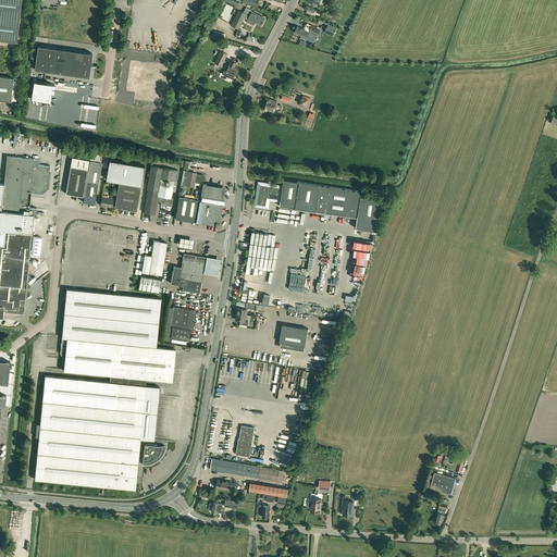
[(0,0),(0,40),(17,42),(21,9),(21,0),(0,0)]
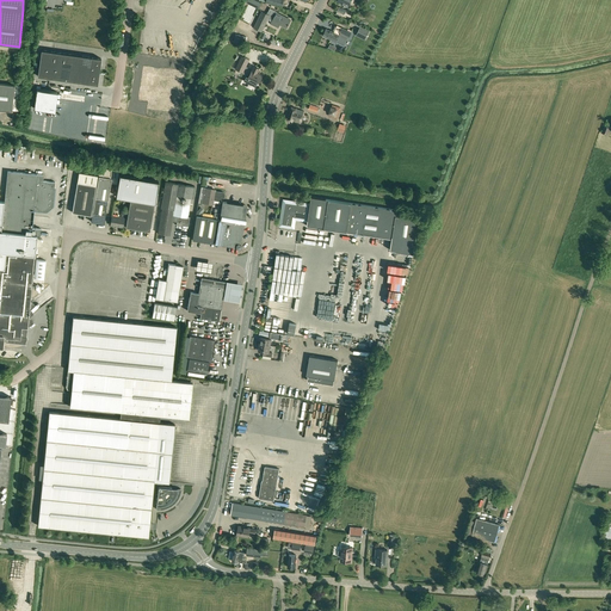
[(335,14),(350,20),(352,16),(345,13),(346,10),(339,6),(335,14)]
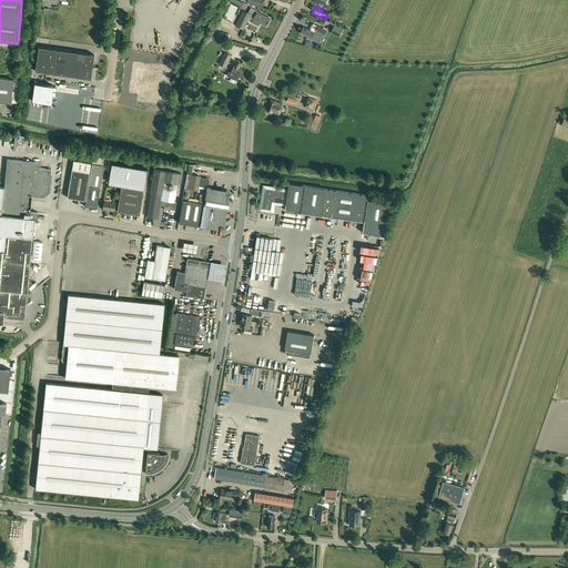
[(251,9),(249,13),(244,11),(237,26),(244,29),(250,18),(254,20),(252,22),(259,26),(261,22),(266,26),(270,19),(257,12),(259,11),(254,9),(251,8),(251,9)]
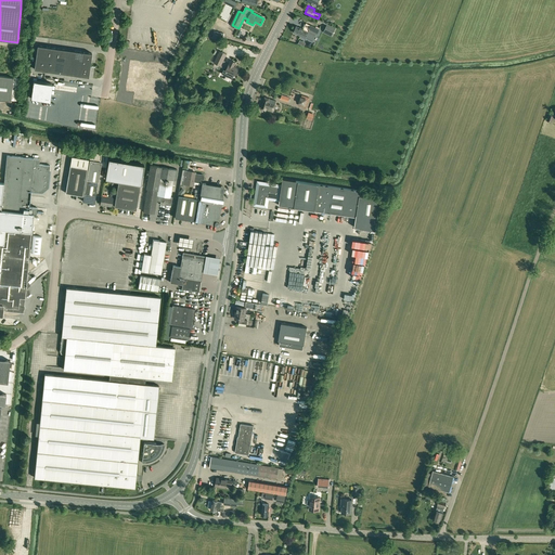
[(335,28),(327,24),(324,29),(332,34),(335,28)]
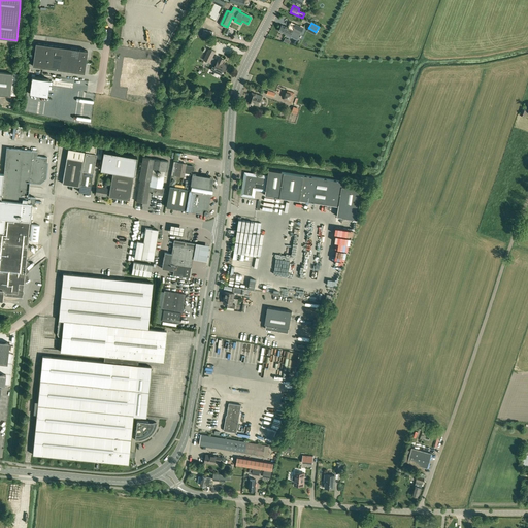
[(290,36),(290,35),(297,39),(300,32),(301,33),(303,28),(296,24),(293,30),(286,27),(283,25),(281,28),(279,30),(279,31),(287,34),(287,35),(289,36),(290,36)]
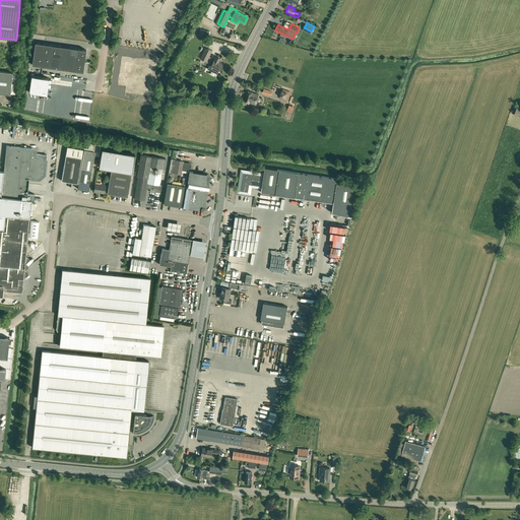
[(36,43),(31,65),(82,72),(86,50),(36,43)]
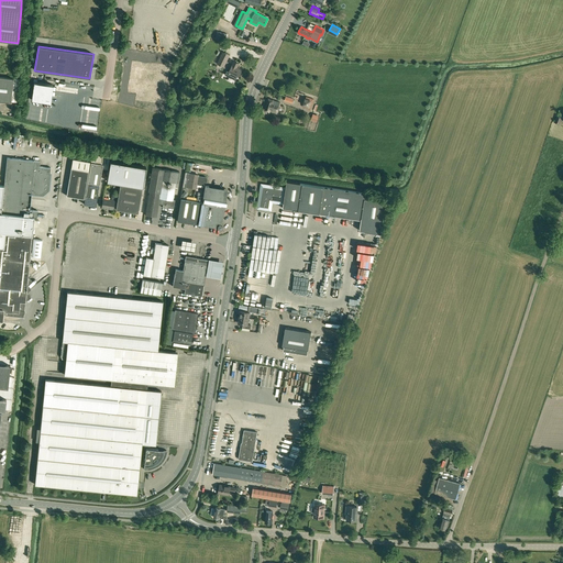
[(217,64),(224,67),(230,55),(223,52),(217,64)]
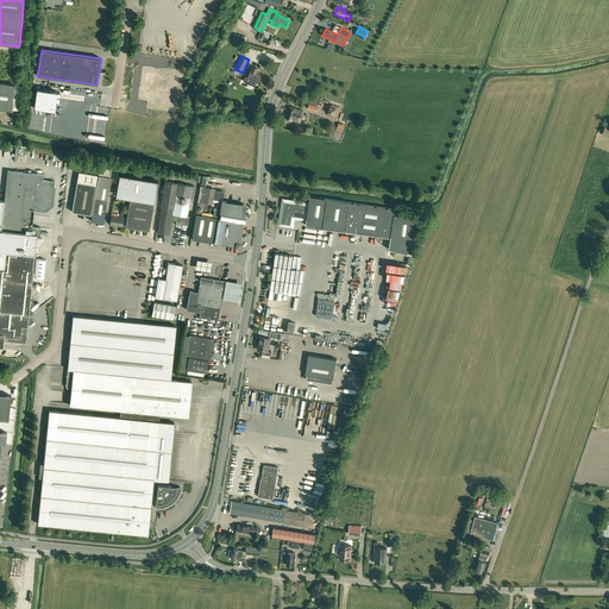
[(253,67),(248,79),(258,83),(262,76),(257,73),(258,69),(253,67)]
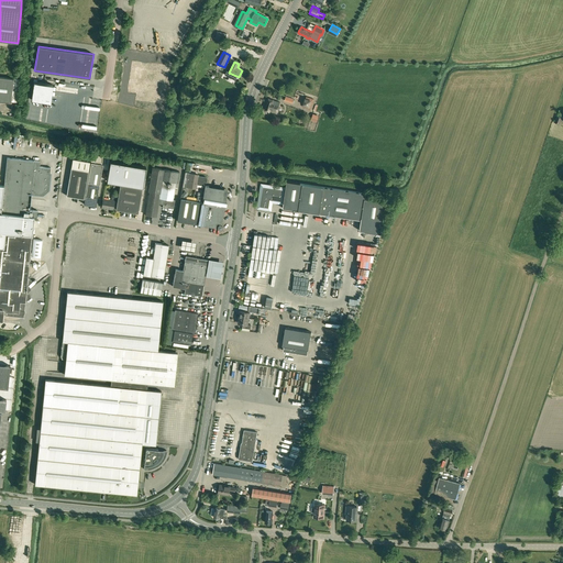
[(0,101),(12,102),(12,101),(14,79),(0,77),(0,101)]
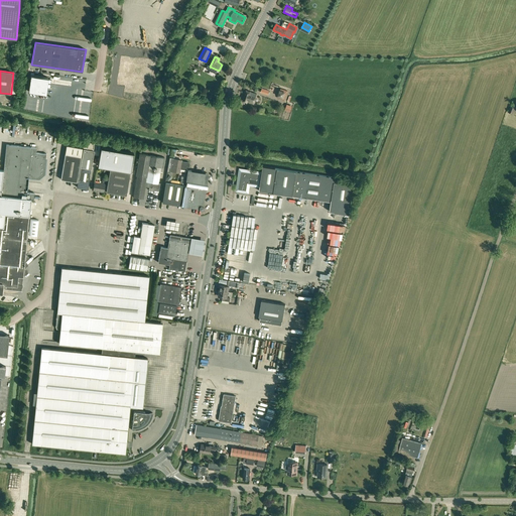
[(31,76),(28,92),(46,94),(48,78),(31,76)]
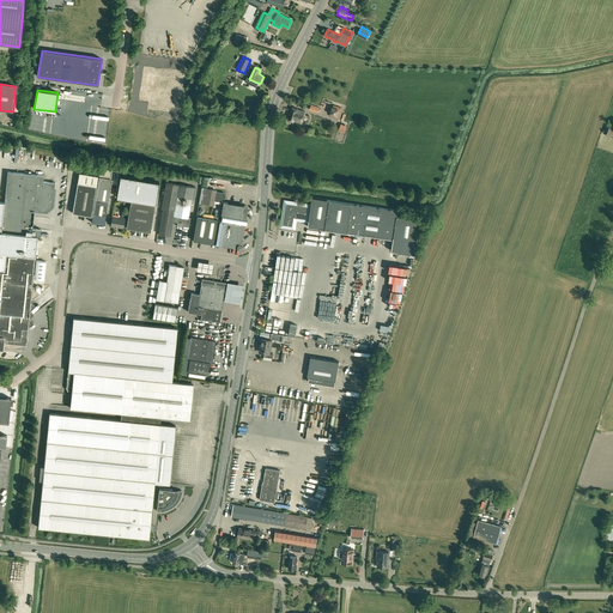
[(338,119),(341,108),(333,105),(331,116),(338,119)]
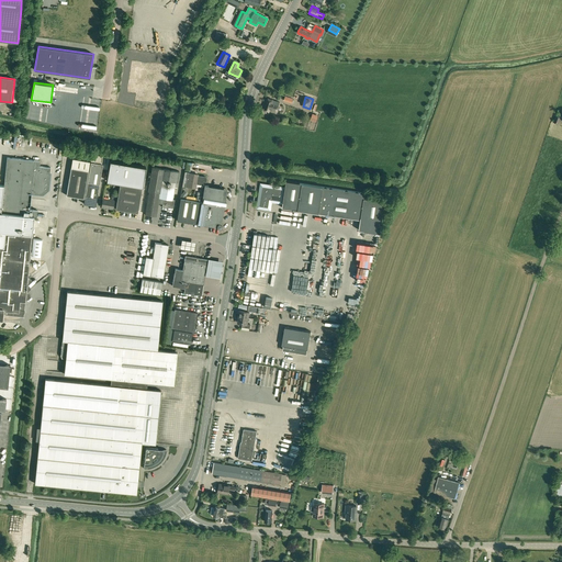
[(280,102),(273,101),(268,99),(265,110),(269,112),(269,111),(276,113),(280,102)]
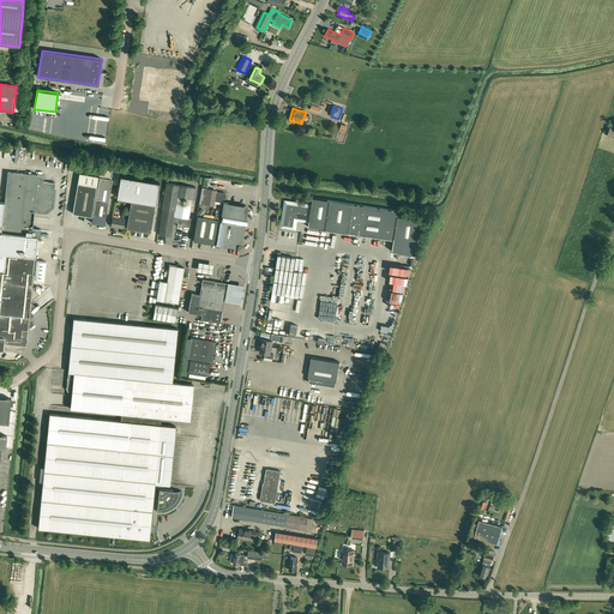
[(92,223),(104,226),(109,202),(112,184),(118,185),(119,174),(101,170),(97,188),(92,223)]
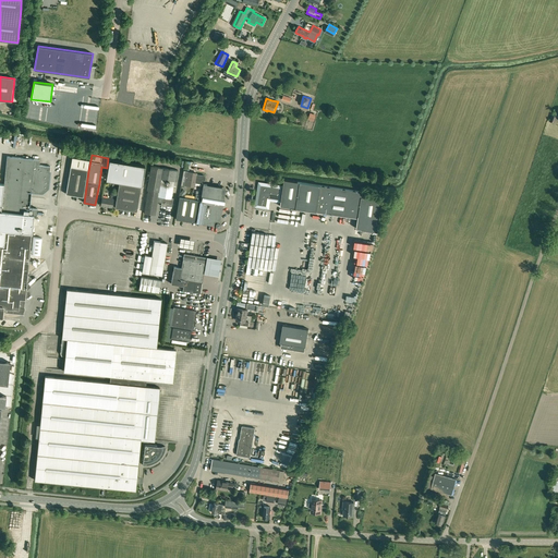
[(7,157),(1,211),(37,215),(37,209),(27,208),(28,192),(40,193),(40,192),(43,192),(46,190),(46,189),(48,189),(50,166),(39,165),(39,160),(7,157)]
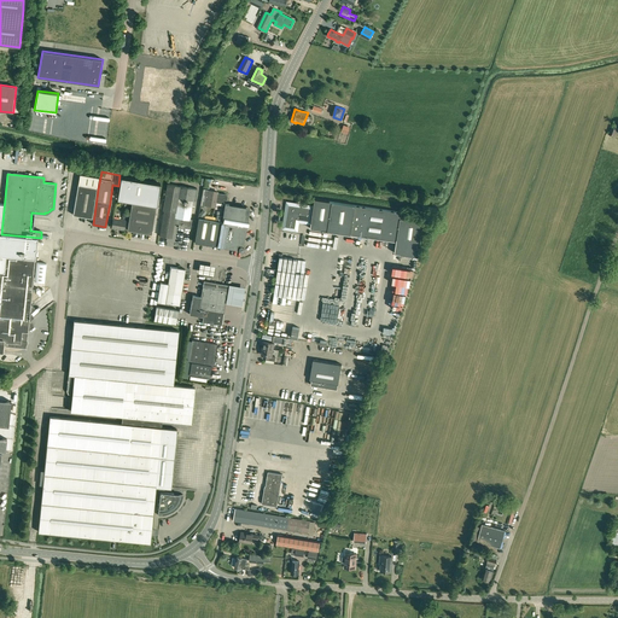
[(80,174),(74,215),(92,219),(99,178),(80,174)]
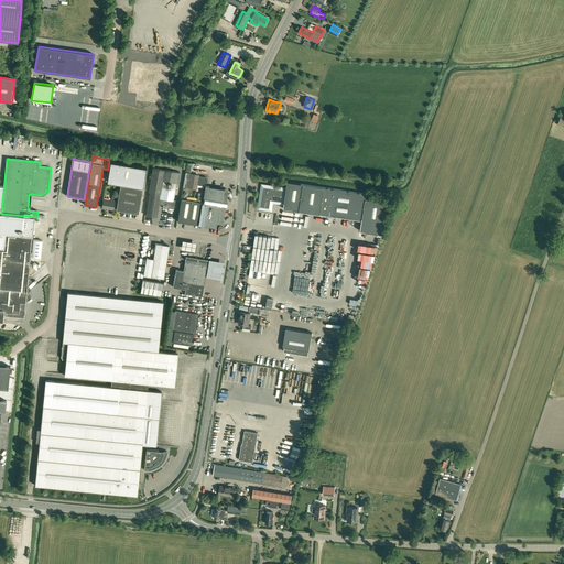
[(120,184),(116,210),(138,214),(142,187),(143,187),(147,167),(110,162),(107,182),(120,184)]
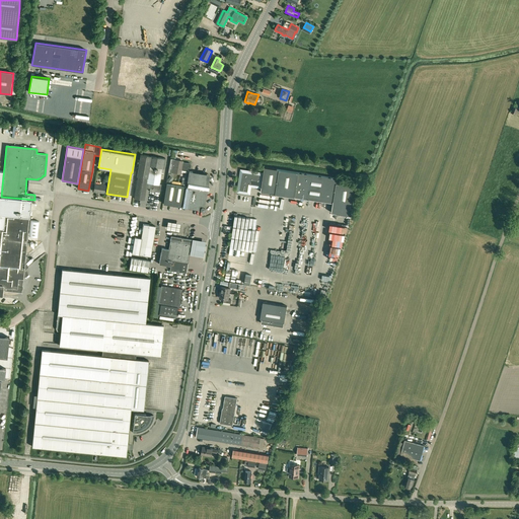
[(138,176),(134,198),(144,200),(146,188),(150,189),(150,191),(150,192),(153,193),(154,192),(157,192),(160,193),(160,190),(161,184),(159,184),(161,172),(163,172),(165,158),(151,156),(141,154),(137,176),(138,176)]
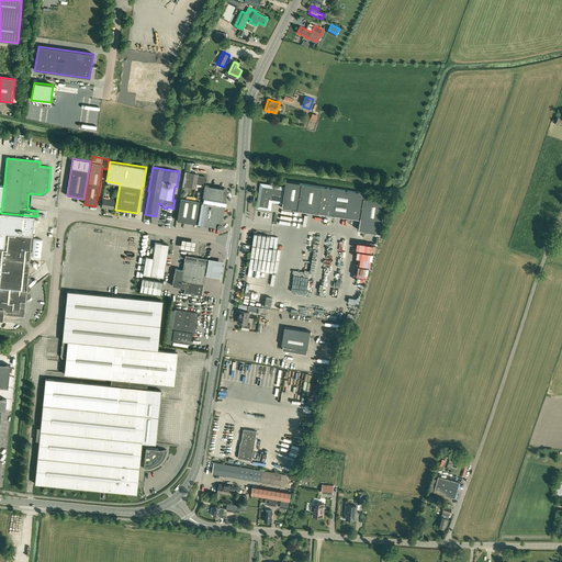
[(186,172),(183,186),(195,188),(197,184),(203,186),(204,182),(205,182),(206,178),(195,176),(197,175),(186,172)]
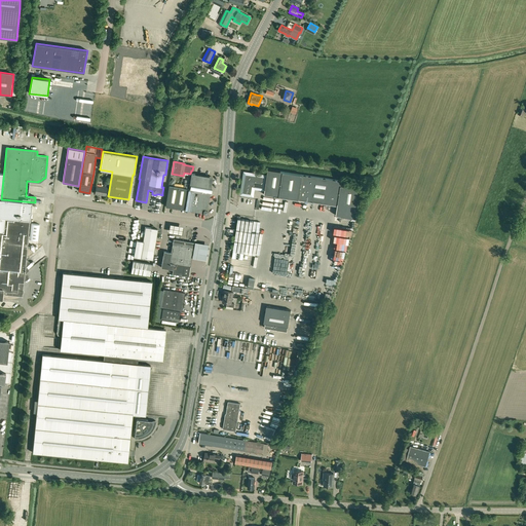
[(264,194),(337,205),(336,216),(357,219),(361,188),(341,186),(342,181),(283,172),(268,170),(264,194)]
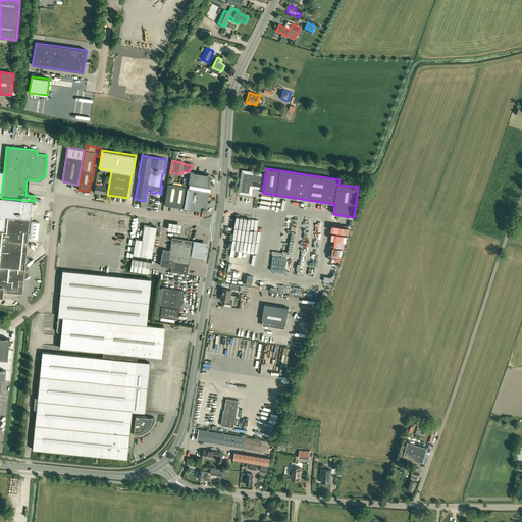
[(240,192),(250,194),(251,186),(261,188),(263,174),(243,171),(240,192)]
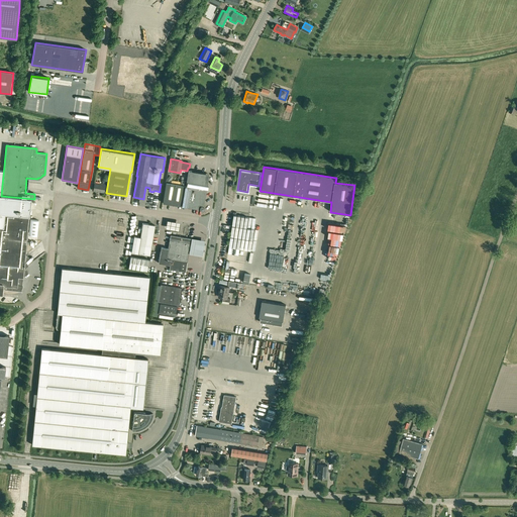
[(181,182),(171,180),(167,179),(163,202),(177,205),(177,204),(192,206),(192,207),(199,209),(201,210),(203,210),(204,209),(204,207),(204,206),(209,175),(188,171),(186,181),(182,180),(181,182)]
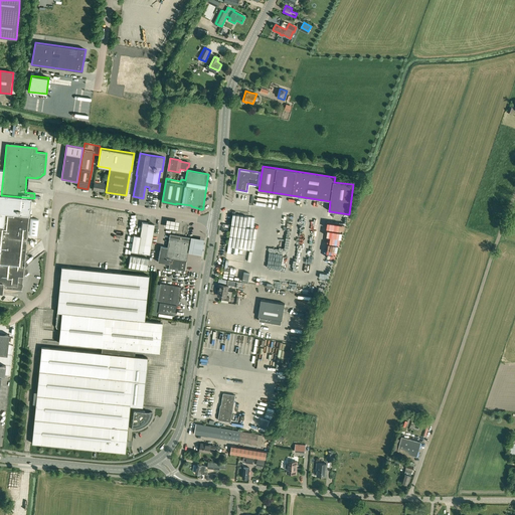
[(95,182),(94,190),(103,191),(105,184),(95,182)]
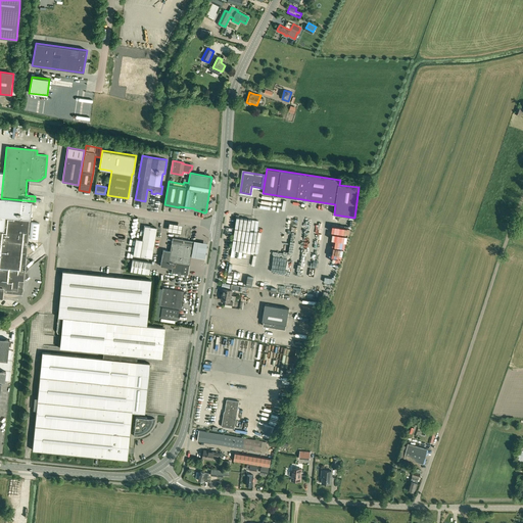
[(0,297),(1,298),(2,293),(22,295),(24,279),(28,276),(25,272),(29,269),(26,265),(30,262),(27,257),(30,219),(5,217),(3,231),(0,230),(0,297)]
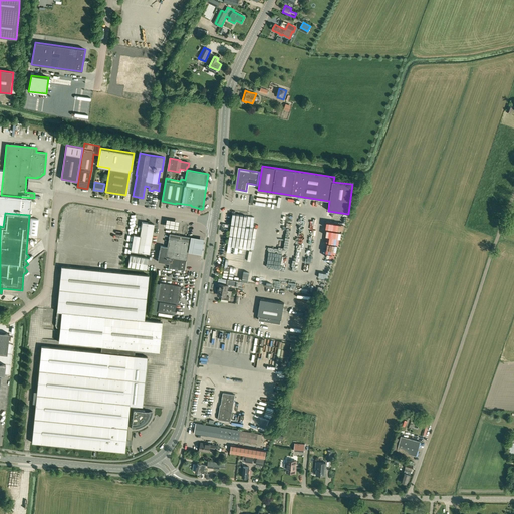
[(179,221),(166,219),(165,227),(178,229),(179,221)]
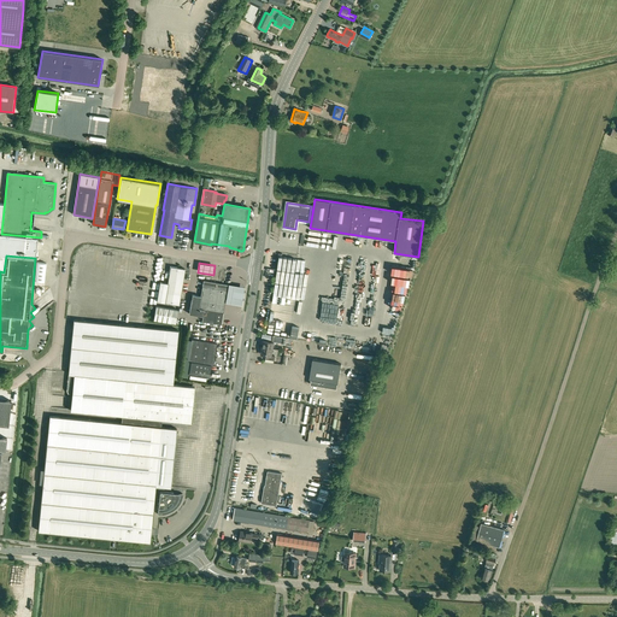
[(170,266),(168,283),(159,282),(156,300),(178,305),(184,269),(170,266)]
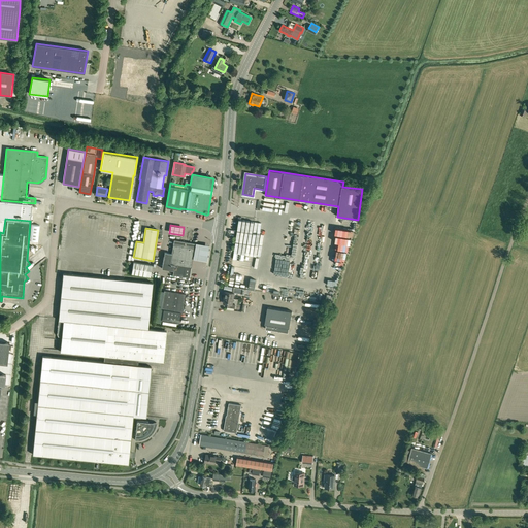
[(164,253),(162,268),(173,270),(173,275),(183,276),(185,266),(190,267),(193,253),(185,252),(186,241),(174,240),(171,254),(164,253)]
